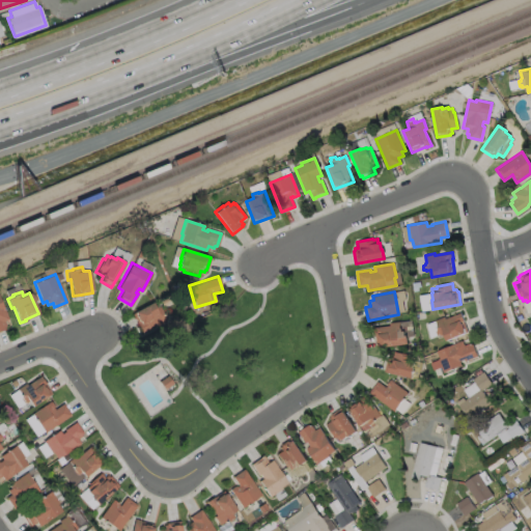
[(8,318),(0,300),(0,331),(6,329),(2,320),(8,318)]
